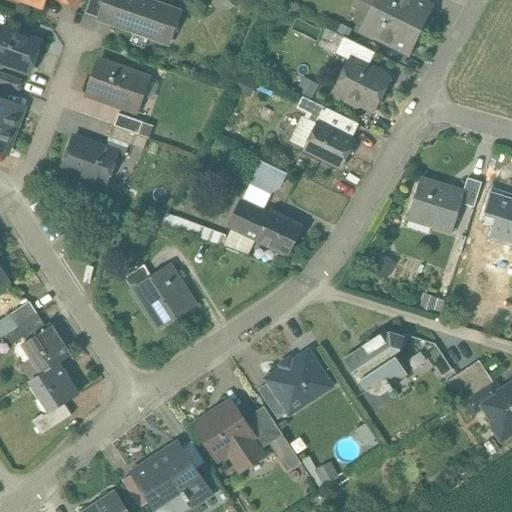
[(90,0),(86,14),(100,19),(106,0),(90,0)]
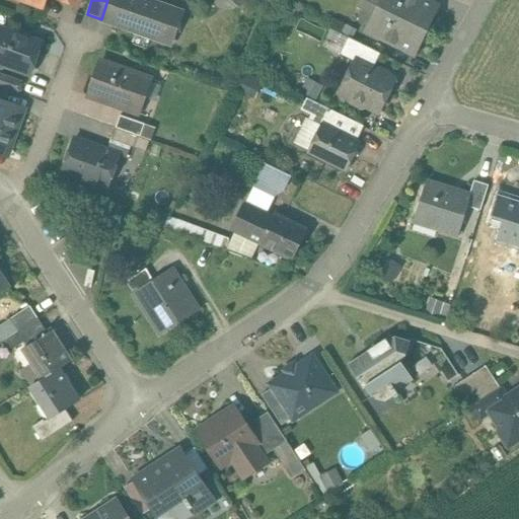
[(107,0),(101,19),(116,24),(124,0),(107,0)]
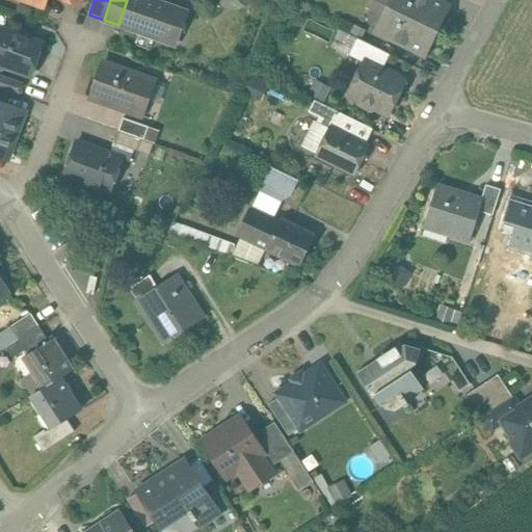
[(180,10),(150,0),(127,0),(118,25),(138,32),(134,45),(151,51),(155,38),(168,43),(180,10)]
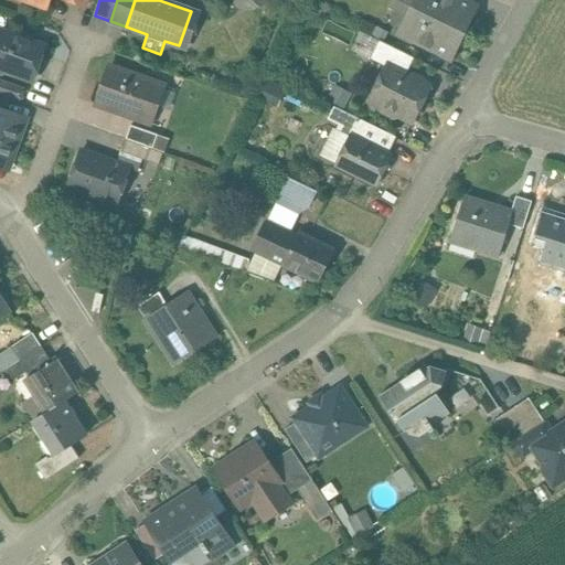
[(470,4),(461,0),(417,0),(414,9),(464,33),(472,13),(470,4)]
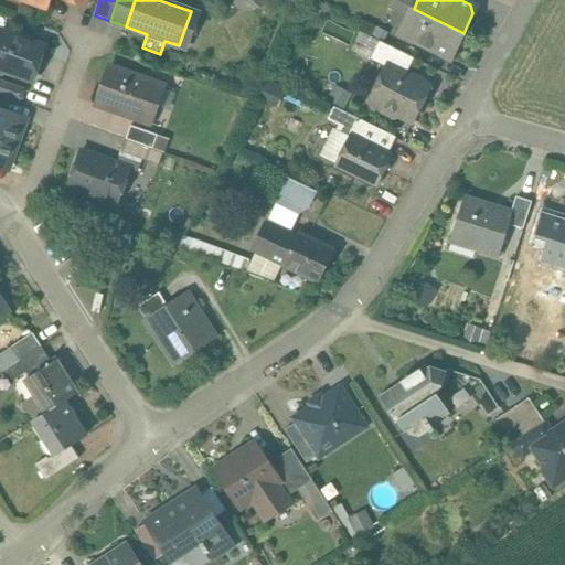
[(464,33),(414,9),(401,34),(445,56),(454,53),(464,33)]
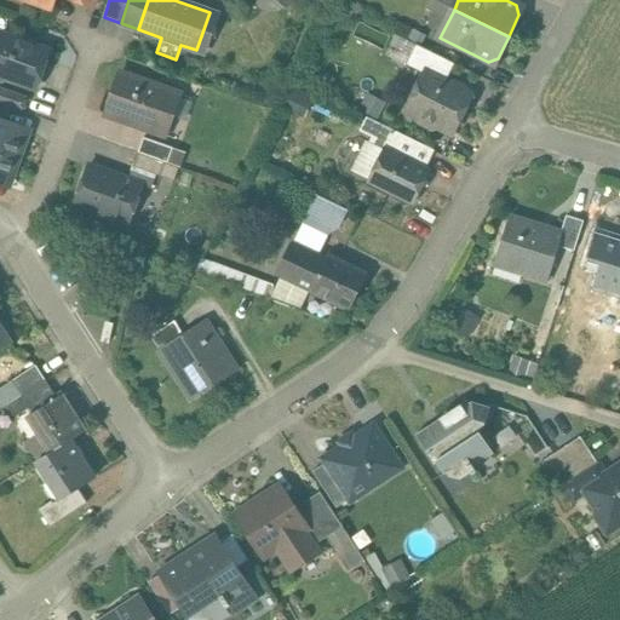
[(24,39),(18,42),(0,35),(0,80),(6,78),(36,89),(49,53),(34,47),(32,42),(24,39)]
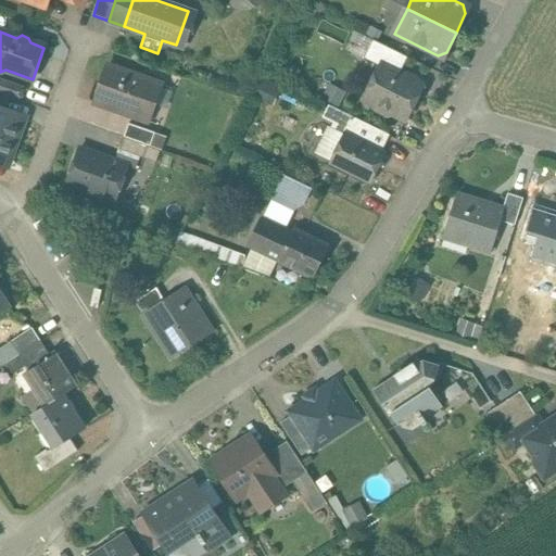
[(408,58),(373,40),(364,59),(380,67),(381,66),(400,75),(408,58)]
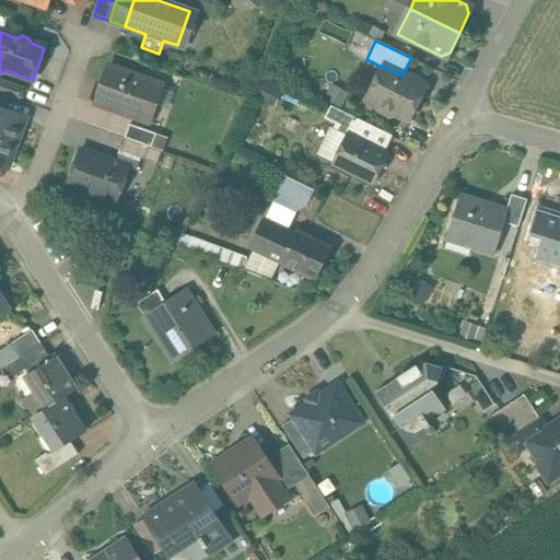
[(163,85),(109,66),(95,105),(149,124),(163,85)]
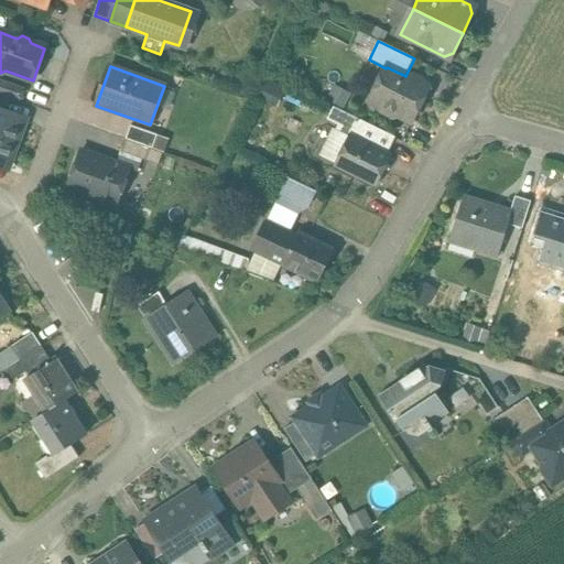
[(405,76),(387,67),(386,68),(370,100),(381,106),(383,111),(391,116),(397,114),(412,121),(429,88),(405,76)]
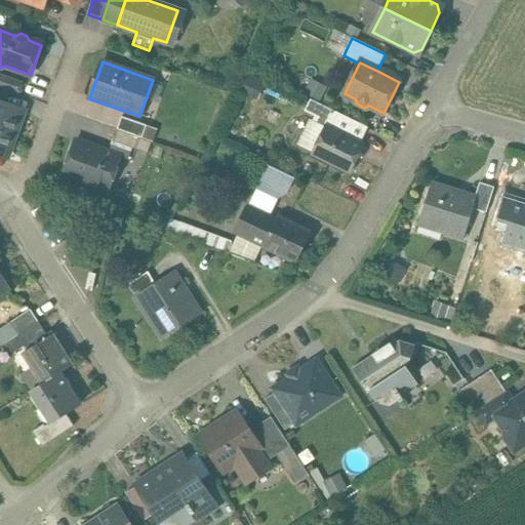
[(24,83),(0,74),(0,88),(18,95),(24,83)]
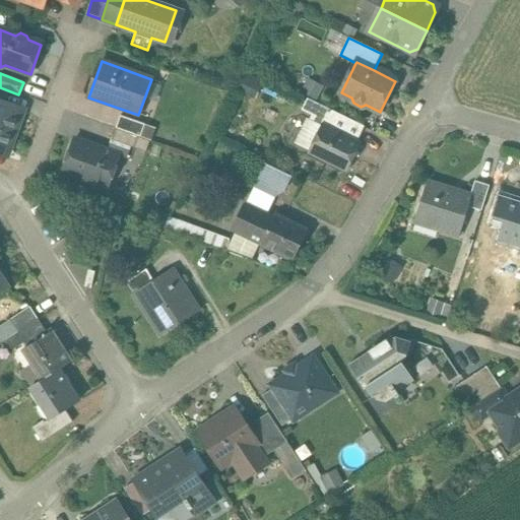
[(340,115),(308,100),(302,111),(312,116),(310,120),(332,131),(340,115)]
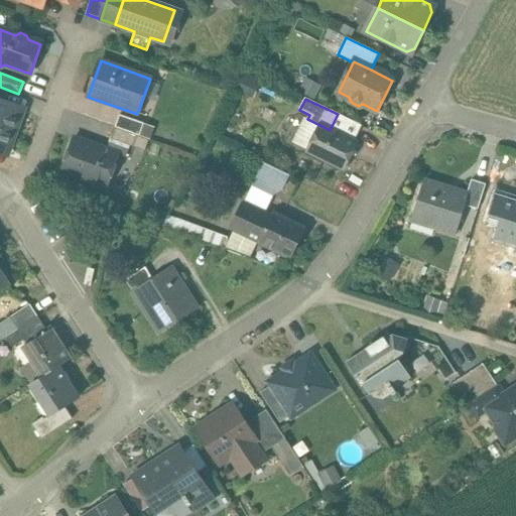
[(0,100),(0,126),(15,132),(24,109),(0,100)]
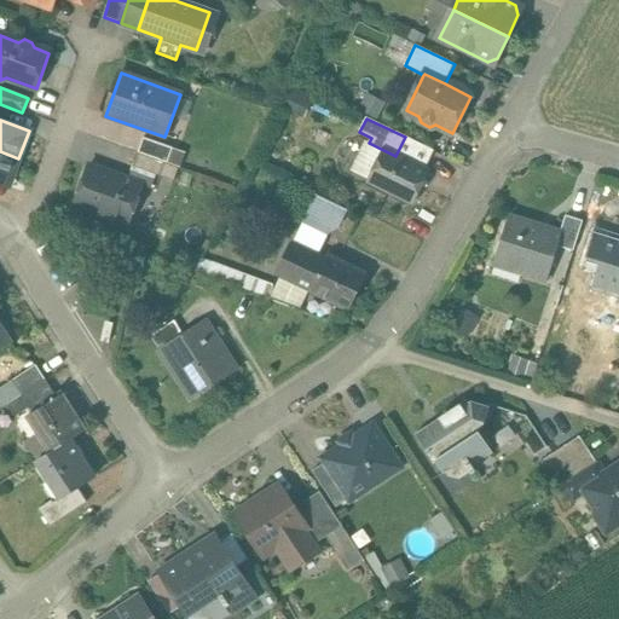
[(434,151),(405,137),(395,156),(424,171),(434,151)]
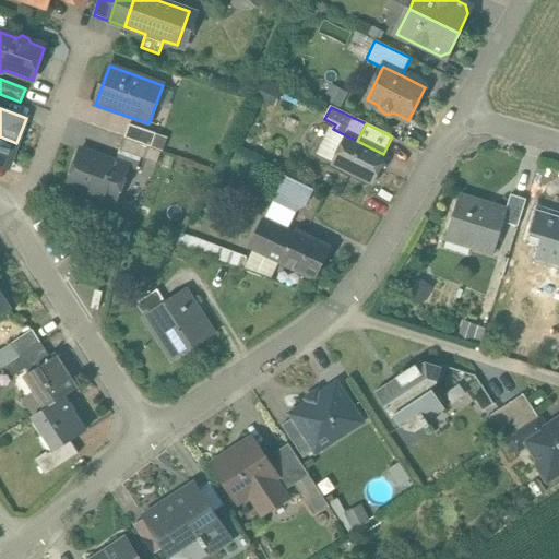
[(155,133),(130,125),(125,138),(151,147),(155,134),(155,133)]
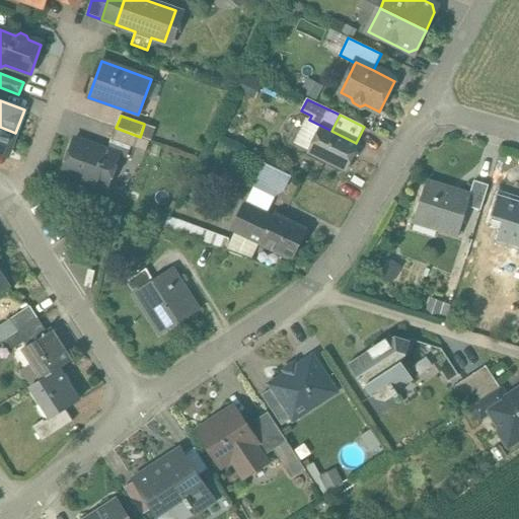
[(309,120),(308,120),(307,122),(307,123),(296,144),(308,150),(308,151),(348,170),(360,145),(356,143),(331,131),(309,120)]
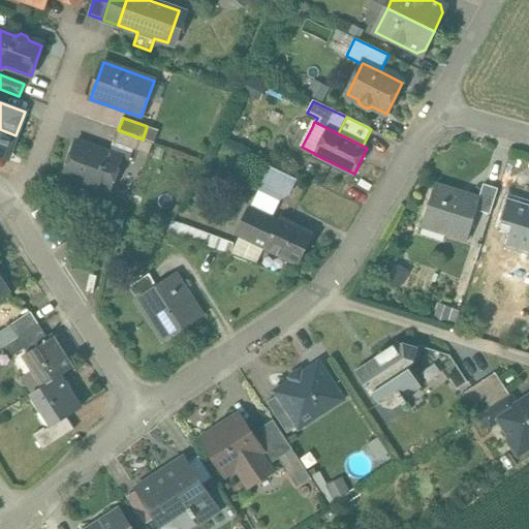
[(147,126),(147,127),(143,139),(154,144),(158,131),(147,126)]
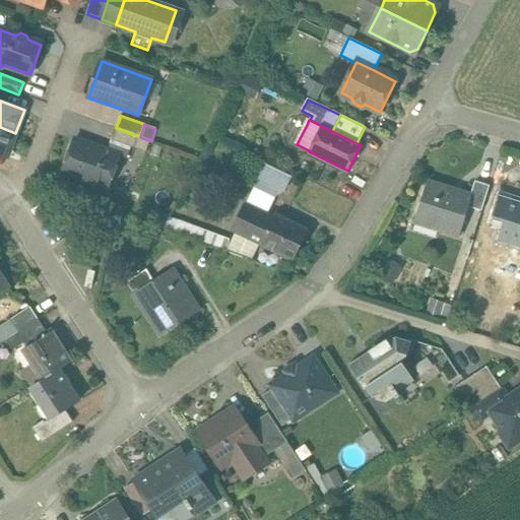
[(15,133),(0,127),(0,154),(7,157),(15,133)]
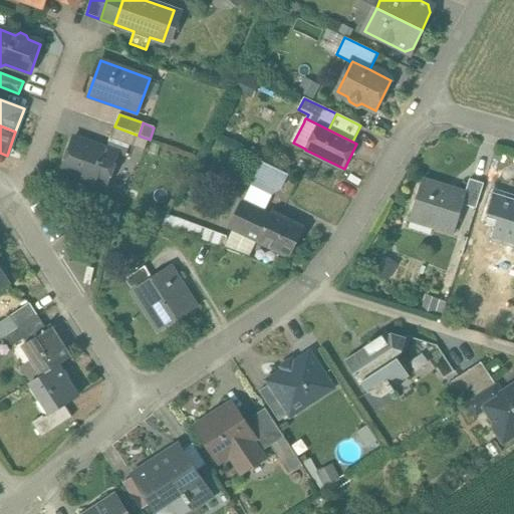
[(149,140),(114,127),(110,139),(145,151),(149,140)]
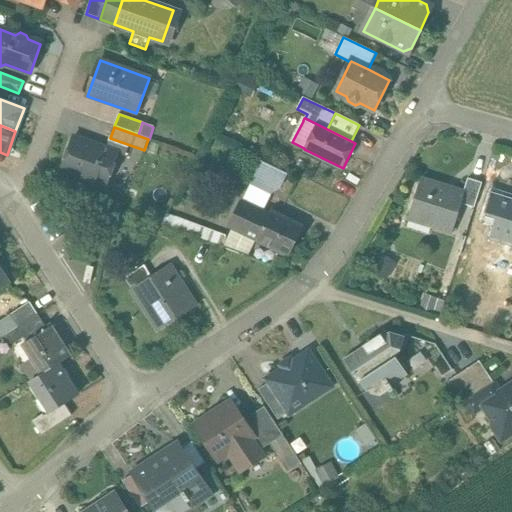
[(118,155),(72,139),(61,170),(107,186),(118,155)]
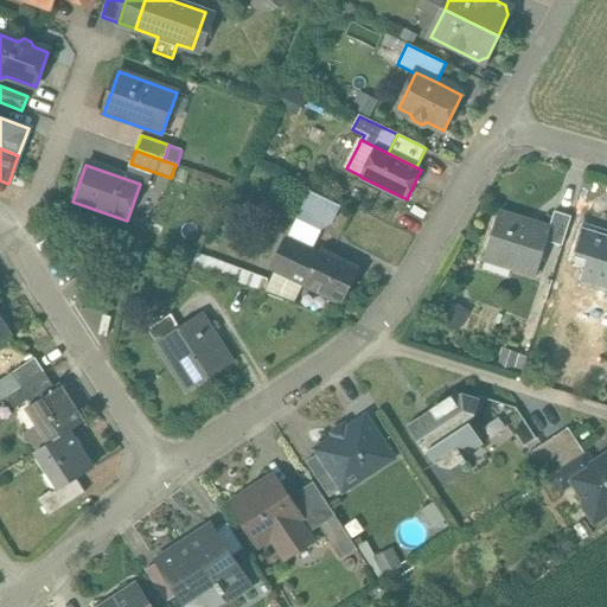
[(321,231),(333,224),(342,206),(310,192),(296,219),(321,231)]
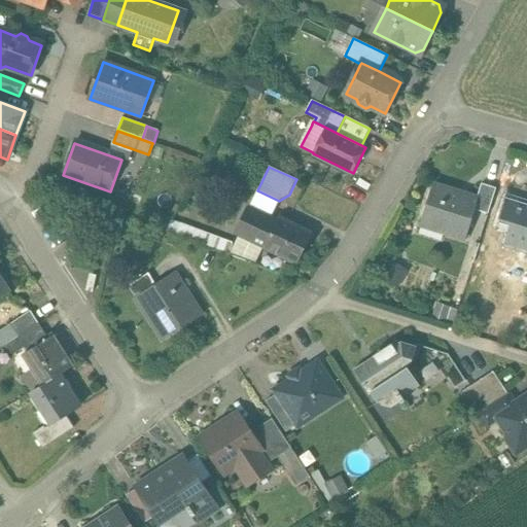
[(226,192),(205,182),(190,214),(211,224),(226,192)]
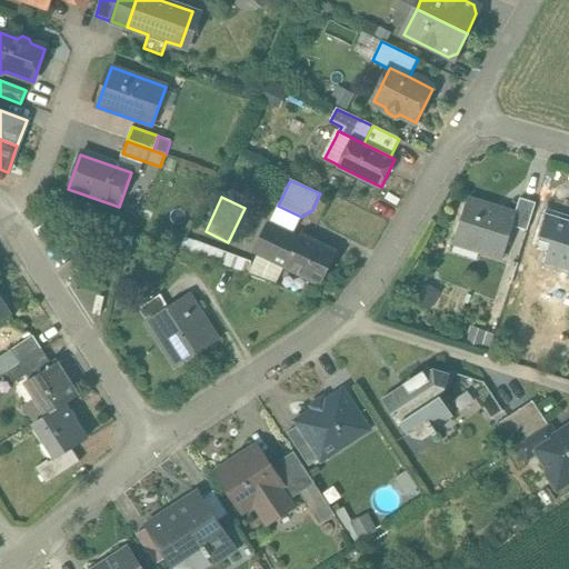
[(536,203),(520,199),(515,216),(516,216),(512,227),(527,231),(536,203)]
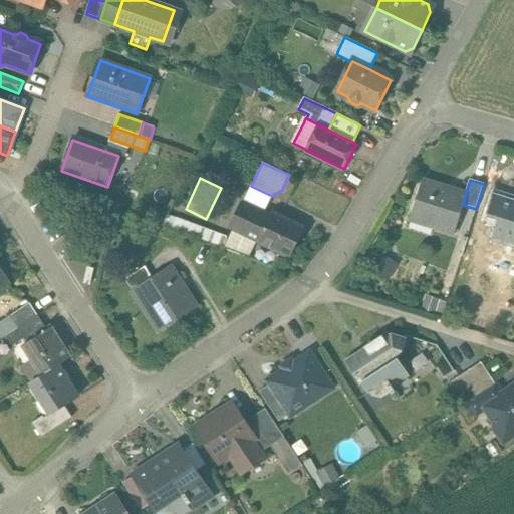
[(465,195),(423,181),(411,219),(413,220),(414,215),(434,221),(432,226),(454,233),(463,205),(466,195),(465,195)]
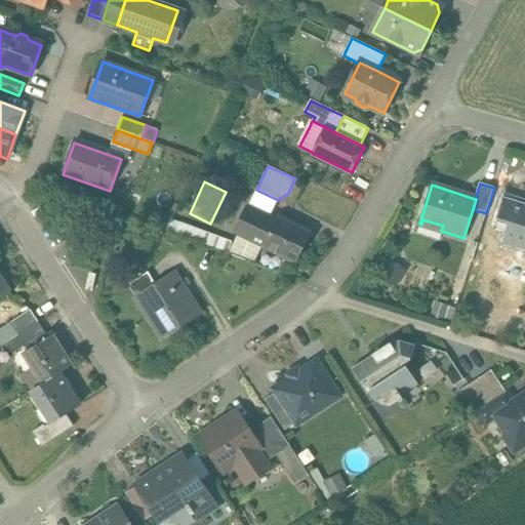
[(524,205),(505,199),(497,220),(508,225),(503,241),(524,247),(524,205)]
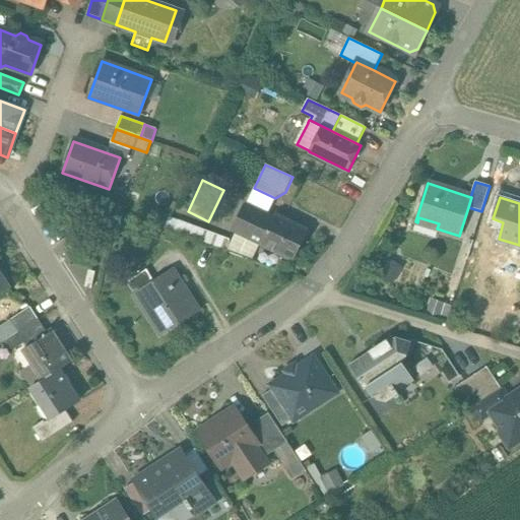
[(308,230),(276,215),(275,217),(246,204),(234,233),(293,261),(308,230)]
